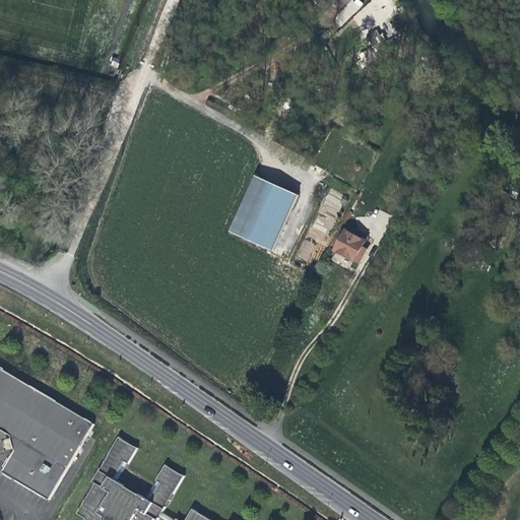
[(353,0),(348,4),(353,11),(363,5),(359,0),(353,0)]
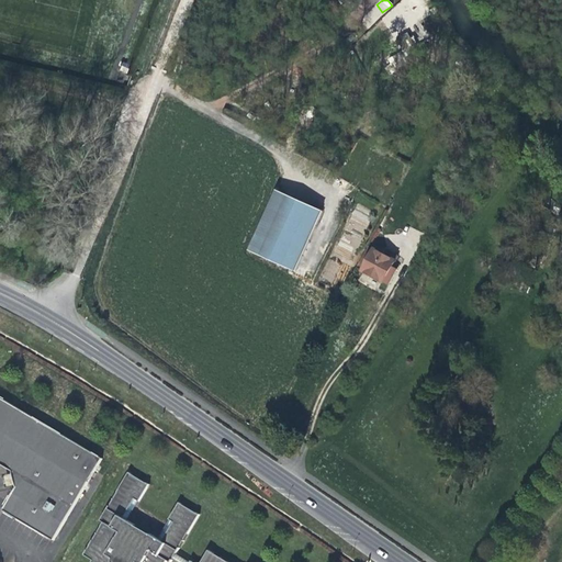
[(293,269),(321,212),(274,191),(248,247),(293,269)]
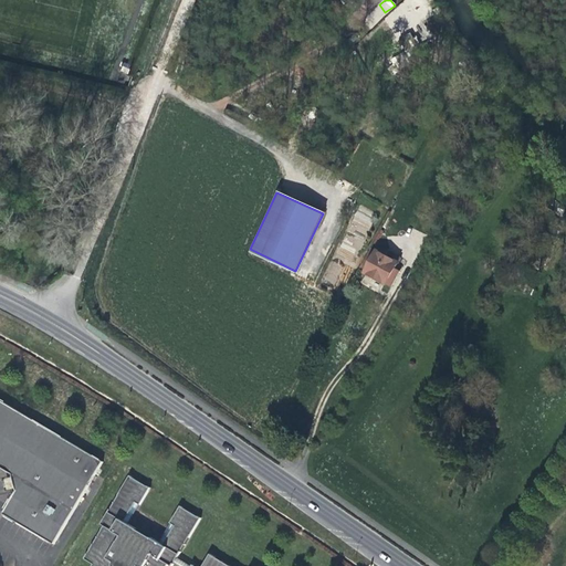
[(338,254),(354,261),(365,236),(358,232),(357,234),(347,230),(338,254)]
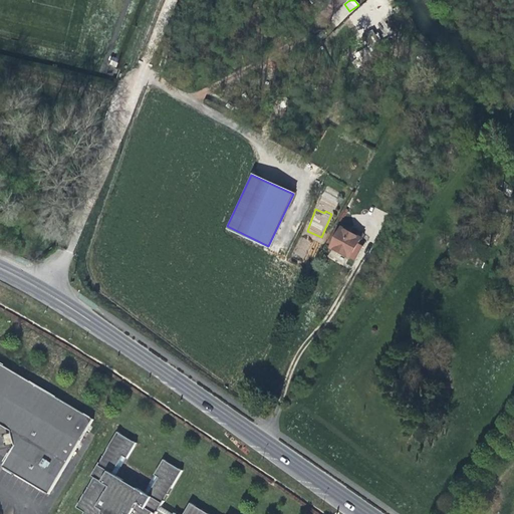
[(348,255),(358,237),(337,226),(327,244),(348,255)]
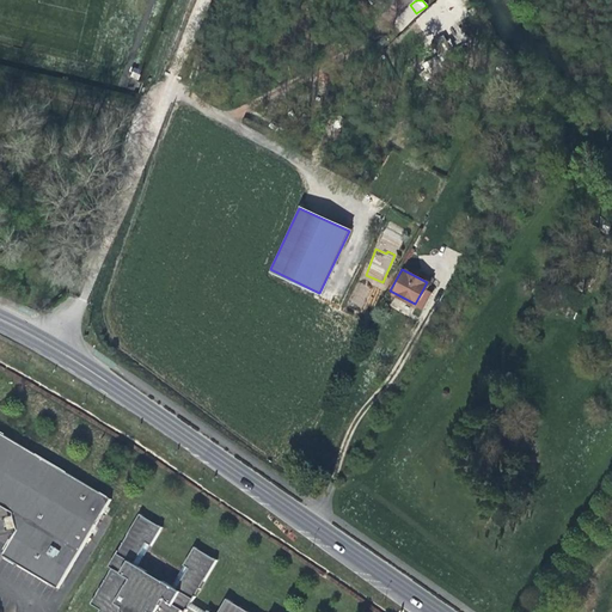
[(112,500),(0,432),(0,505),(14,513),(14,516),(18,527),(19,531),(4,556),(60,588),(112,500)]
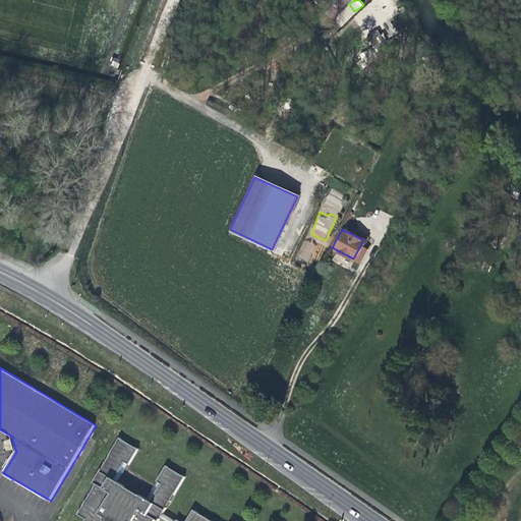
[(138,449),(120,438),(93,482),(96,484),(78,514),(87,519),(85,520),(155,520),(156,520),(157,520),(159,520),(161,519),(164,520),(174,520),(175,520),(164,513),(185,477),(167,466),(147,500),(119,482),(138,449)]
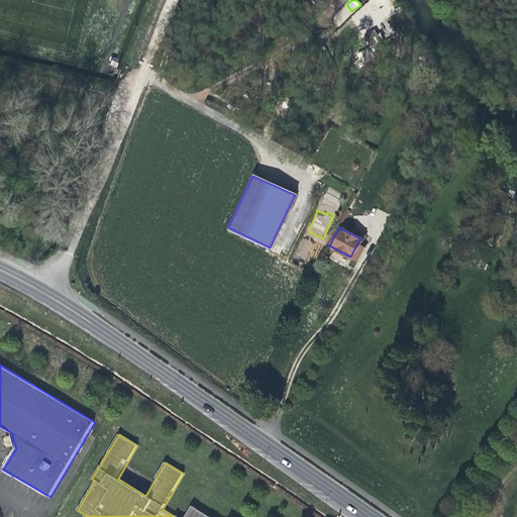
[(5,437),(7,447),(15,445),(12,436),(5,437)]
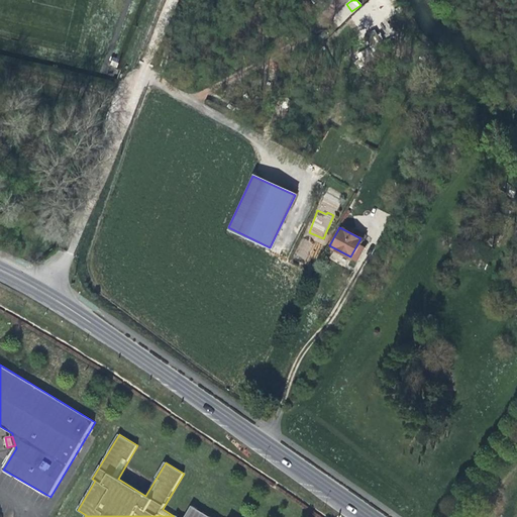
[(175,516),(174,516),(173,516),(210,516),(192,506),(186,516),(178,516),(177,516),(175,516)]
